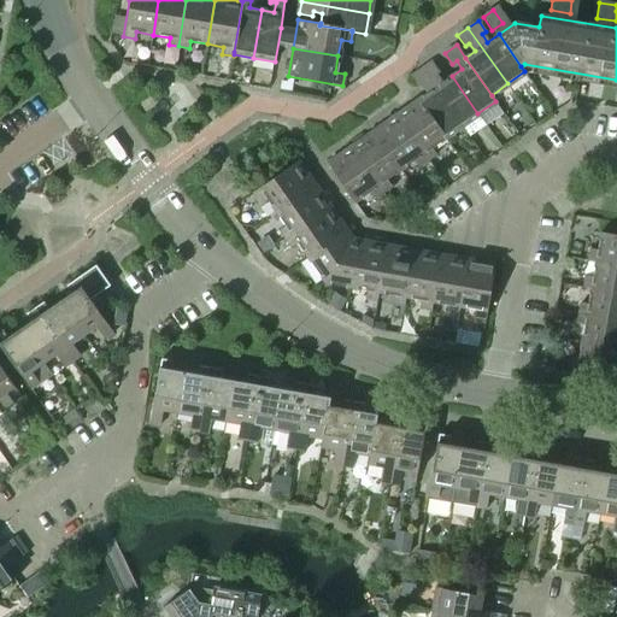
[(477,113),(452,76),(441,83),(435,76),(440,72),(432,62),(422,69),(460,125),(477,113)]
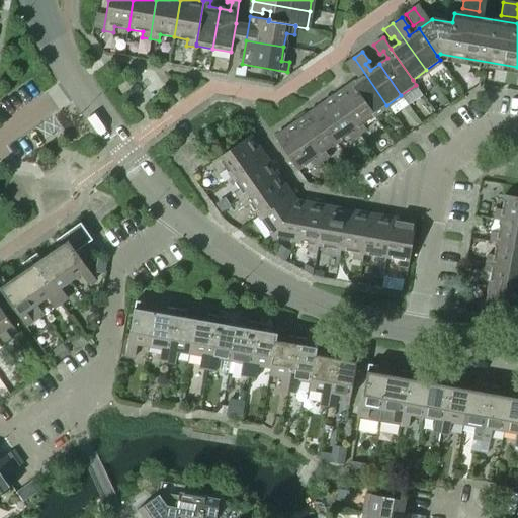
[(386,105),(354,58),(345,64),(351,74),(355,71),(359,77),(351,83),(373,115),(386,105)]
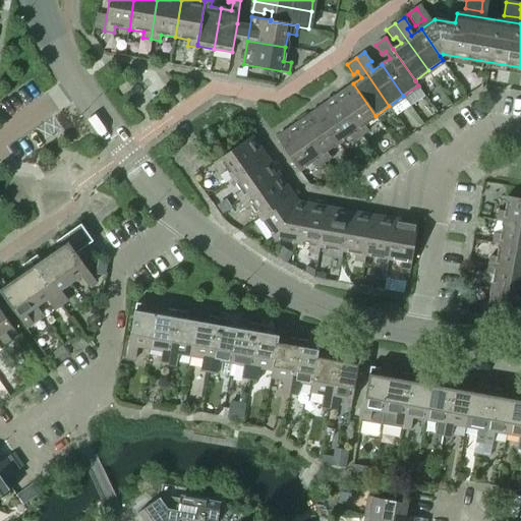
[(375,116),(353,83),(334,98),(360,136),(368,130),(363,124),(375,116)]
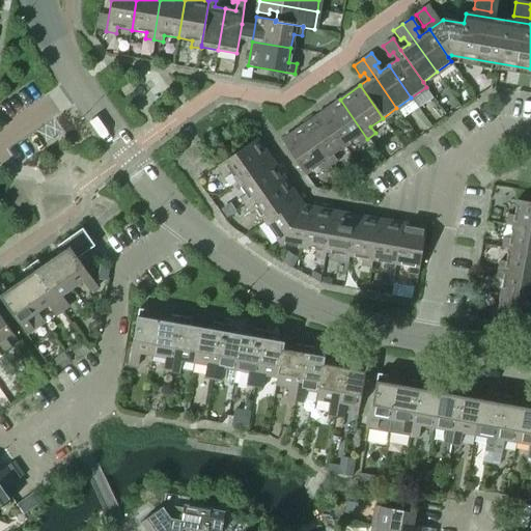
[(367,139),(340,100),(320,113),(343,145),(356,137),(360,144),(367,139)]
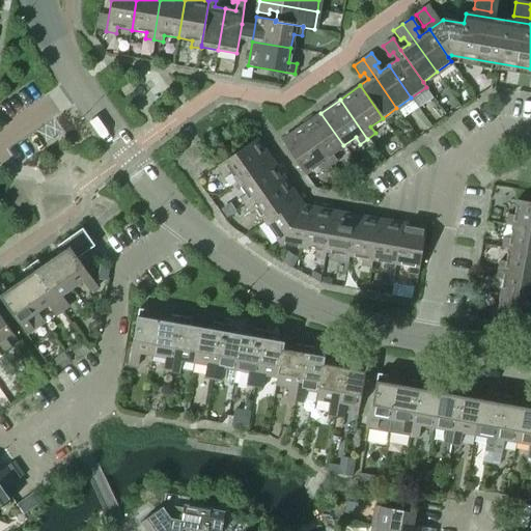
[(343,145),(320,113),(302,127),(329,166),(337,161),(332,154),(343,145)]
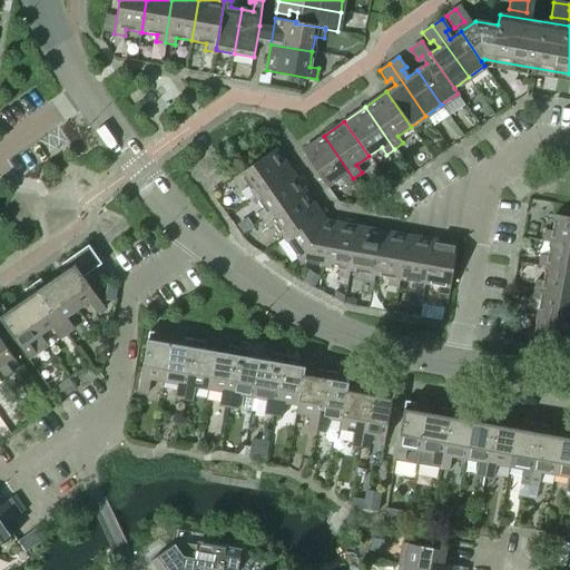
[(353,178),(324,136),(302,150),(326,185),(340,176),(345,184),(353,178)]
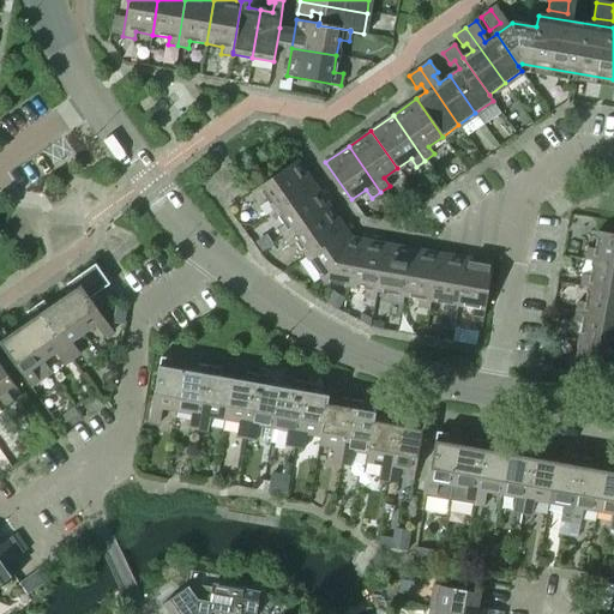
[(276,210),(313,184),(298,160),(252,192),(258,202),(266,196),(276,210)]
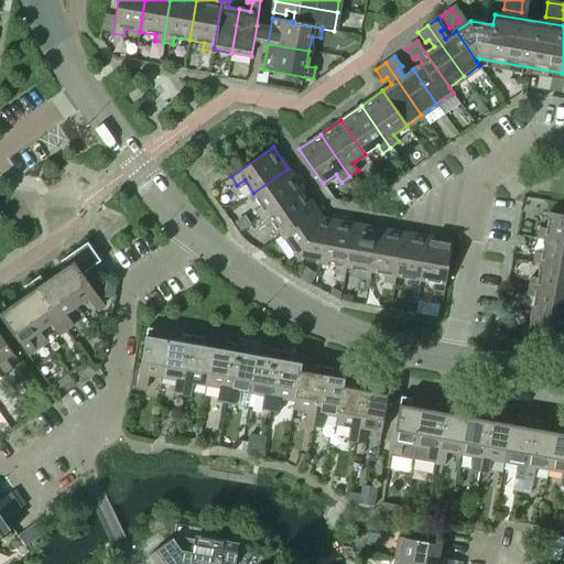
[(302,190),(288,169),(253,193),(262,205),(255,210),(260,218),(302,190)]
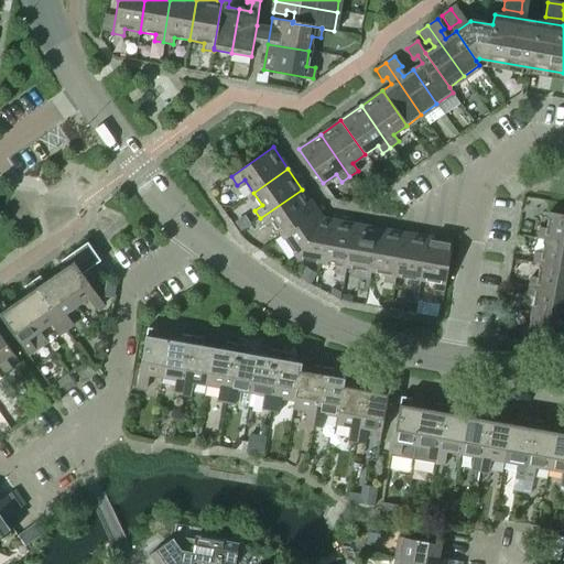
[(282,234),(317,210),(302,190),(260,218),(267,226),(273,221),(282,234)]
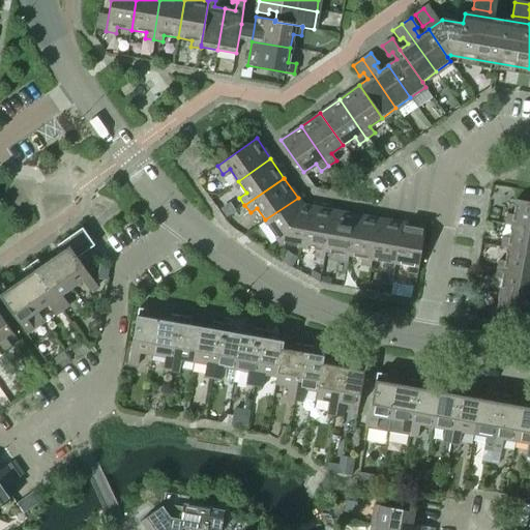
[(301,245),(307,206),(303,205),(298,198),(265,219),(281,241),(301,245)]
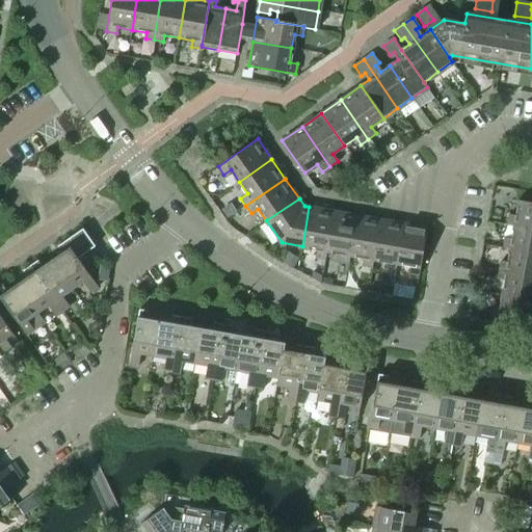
[(531,229),(531,203),(517,201),(514,216),(509,215),(507,224),(513,227),(531,229)]
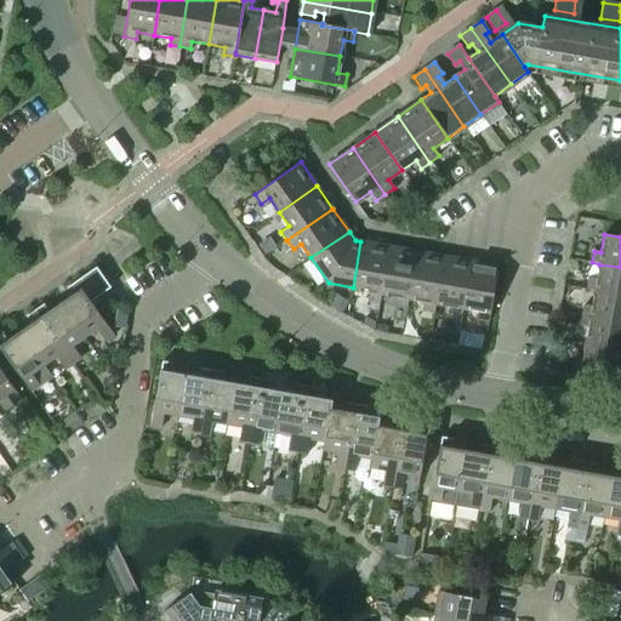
[(380,302),(381,292),(389,246),(360,241),(353,288),(369,290),(368,300),(380,302)]
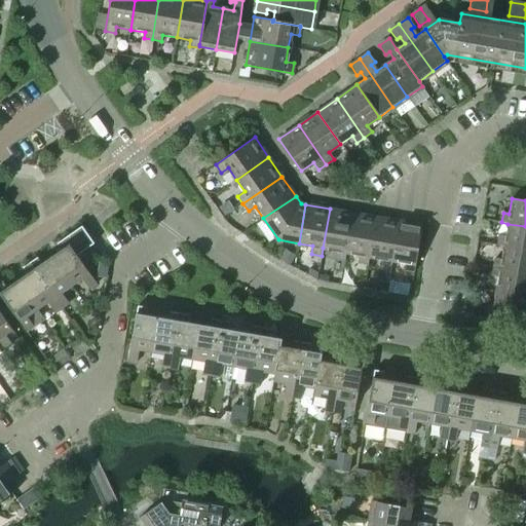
[(346,252),(352,213),(330,209),(323,248),(336,250),(335,258),(344,260),(346,252)]
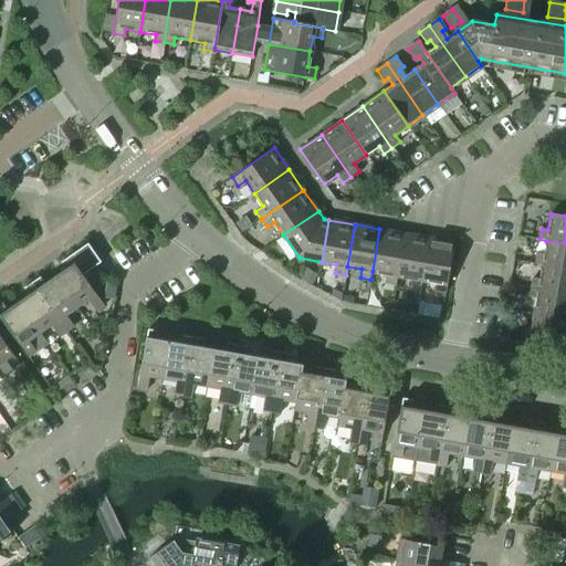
[(396,284),(397,275),(405,233),(379,229),(373,271),(386,273),(385,282),(396,284)]
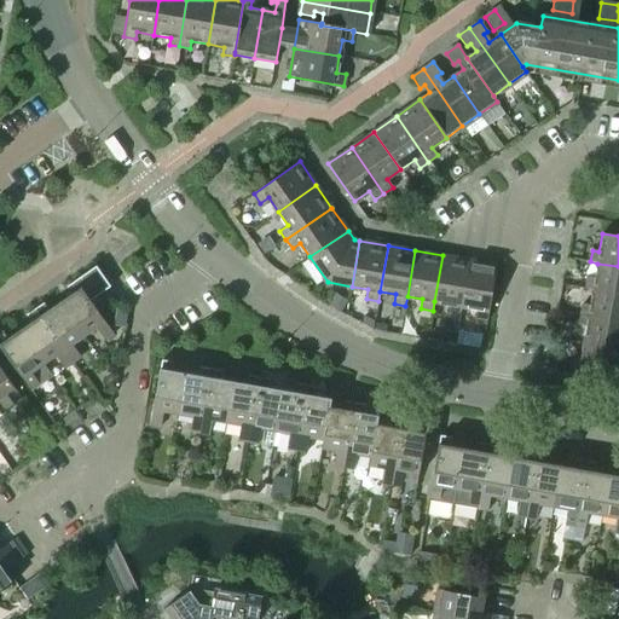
[(462,305),(469,260),(443,255),(434,301),(450,304),(449,313),(460,316),(462,305)]
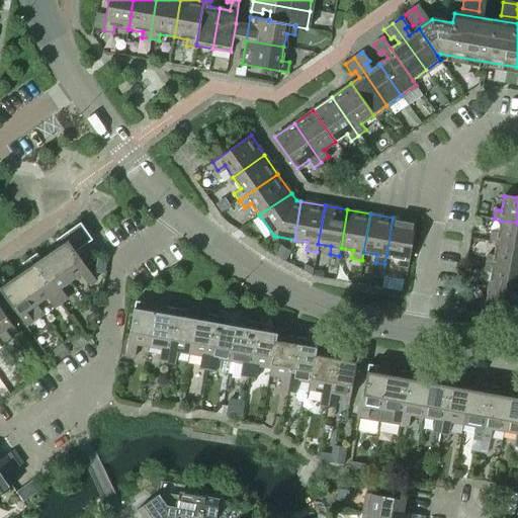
[(408,268),(416,222),(393,218),(386,255),(399,258),(398,266),(408,268)]
